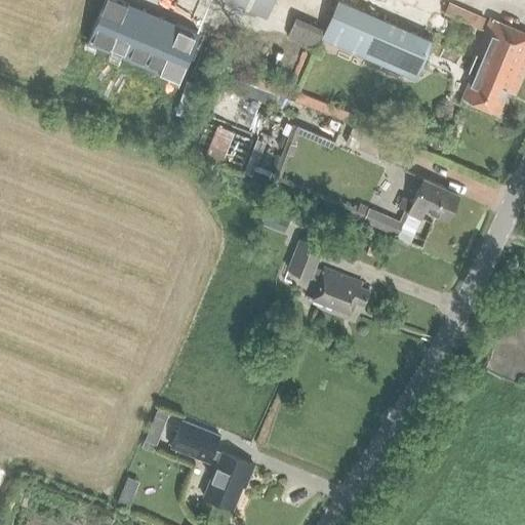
[(177,80),(198,33),(120,0),(105,0),(87,42),(177,80)]
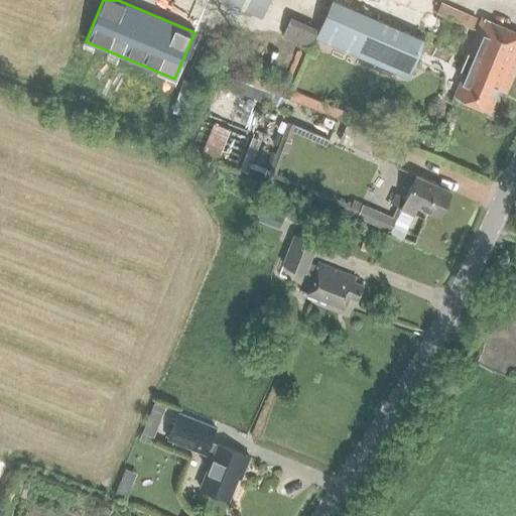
[(206,0),(261,22),(270,0),(206,0)]
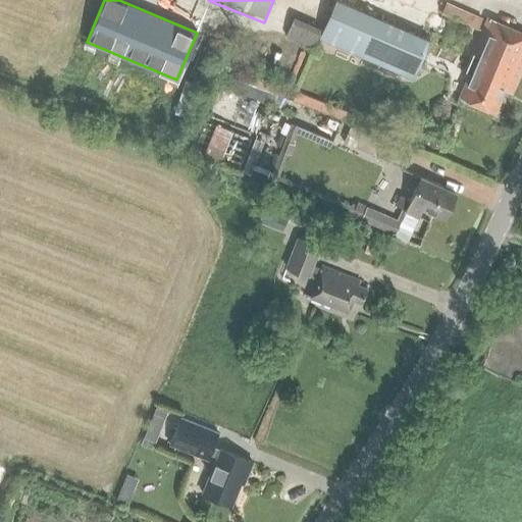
[(318,38),(412,80),(428,42),(334,1),(318,38)]
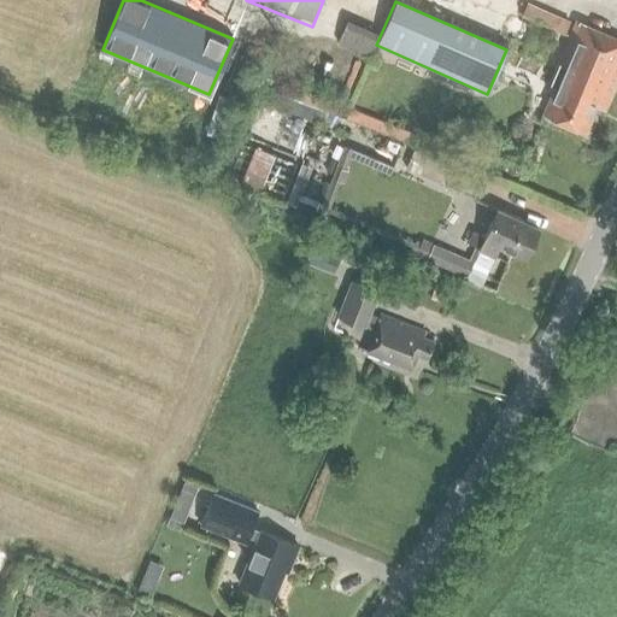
[(522,19),(564,37),(569,27),(527,9),(522,19)]
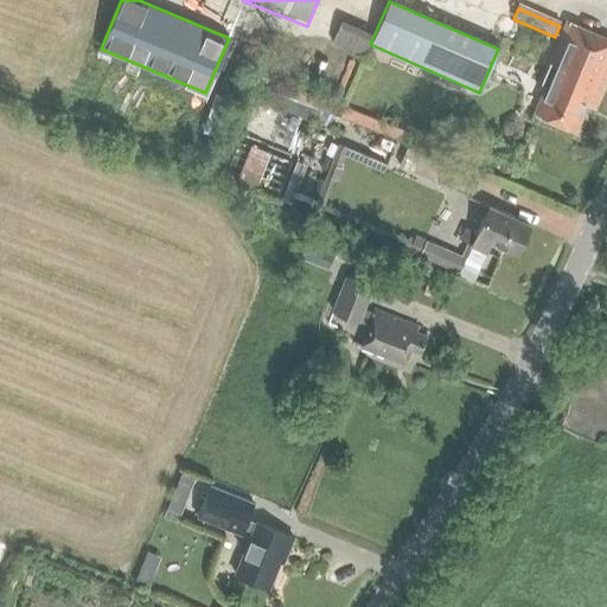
[(542,87),(547,89),(536,114),(576,132),(588,106),(595,109),(606,81),(606,42),(568,25),(542,87)]
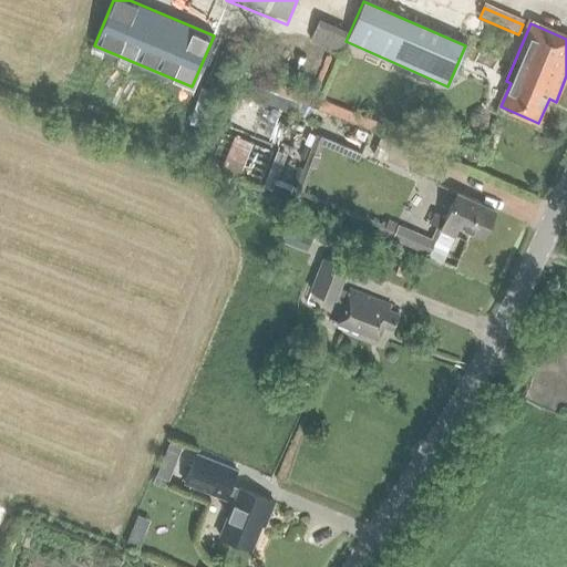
[(226,166),(245,169),(249,140),(230,137),(226,166)]
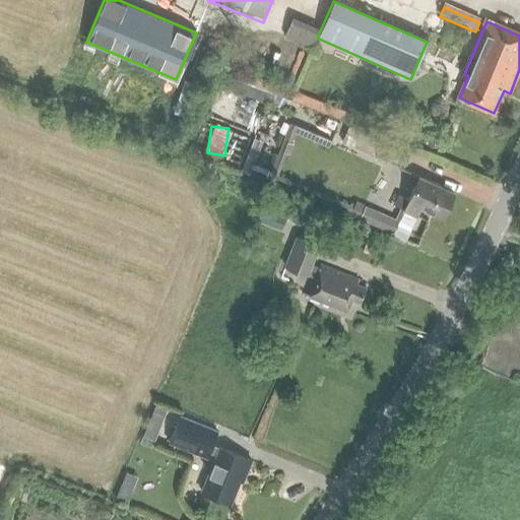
[(341,141),(375,155),(381,141),(347,127),(341,141)]
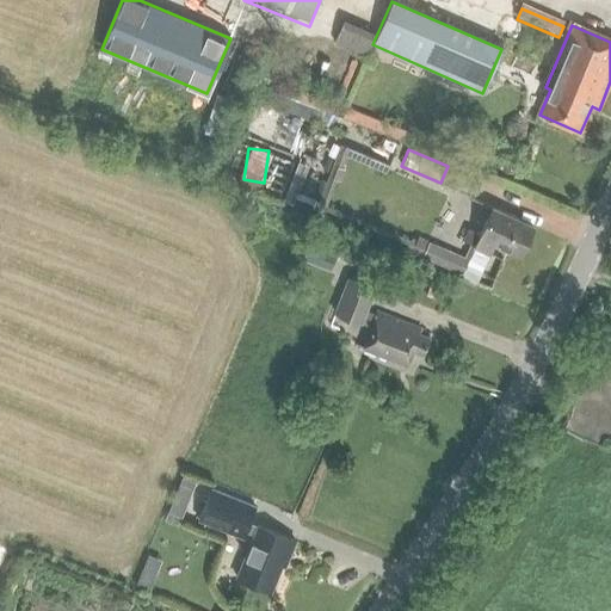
[(474,196),(480,179),(448,166),(440,183),(474,196)]
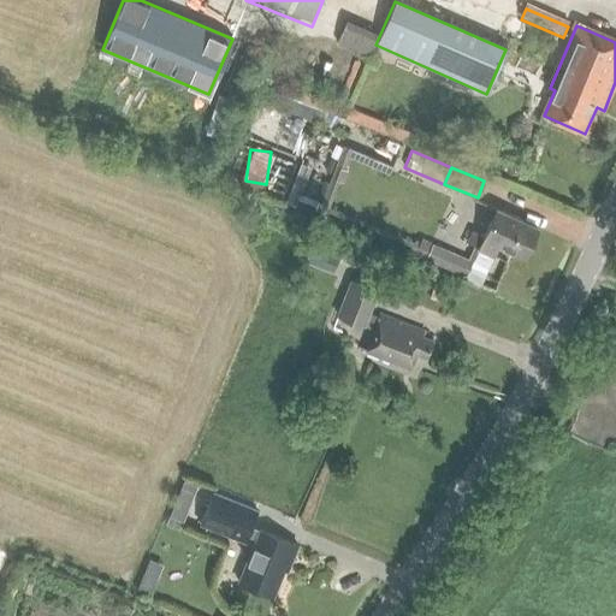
[(537,227),(495,211),(484,238),(471,234),(467,246),(477,249),(465,279),(481,286),(497,246),(525,256),(537,227)]
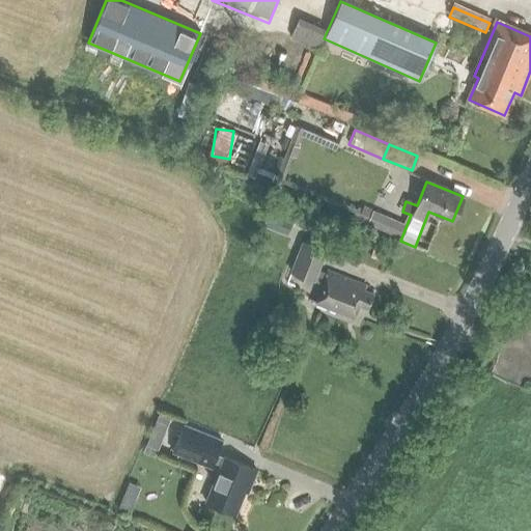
[(292,218),(268,208),(261,225),(286,234),(292,218)]
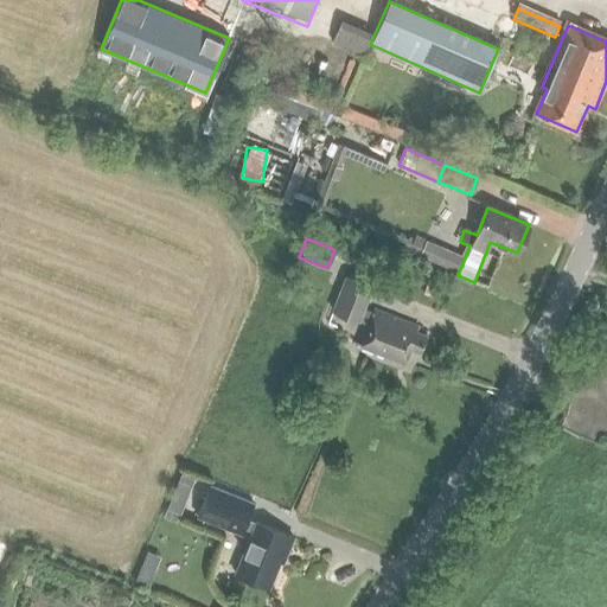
[(426,241),(419,255),(434,262),(440,248),(426,241)]
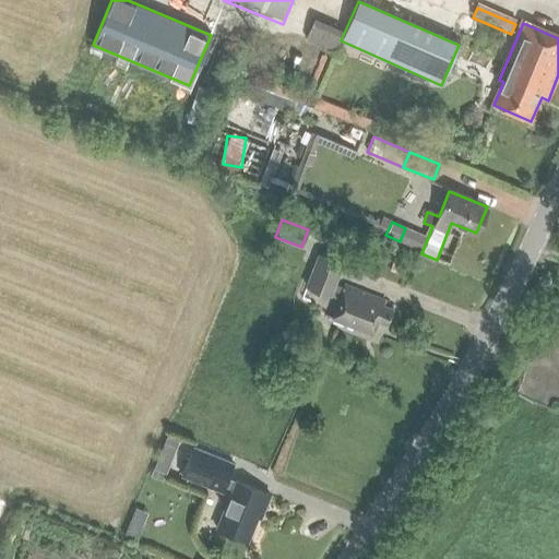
[(385,301),(345,286),(344,289),(335,286),(344,265),(320,256),(307,287),(331,297),(340,300),(332,320),(372,335),(378,322),(385,325),(392,309),(383,306),(385,301)]
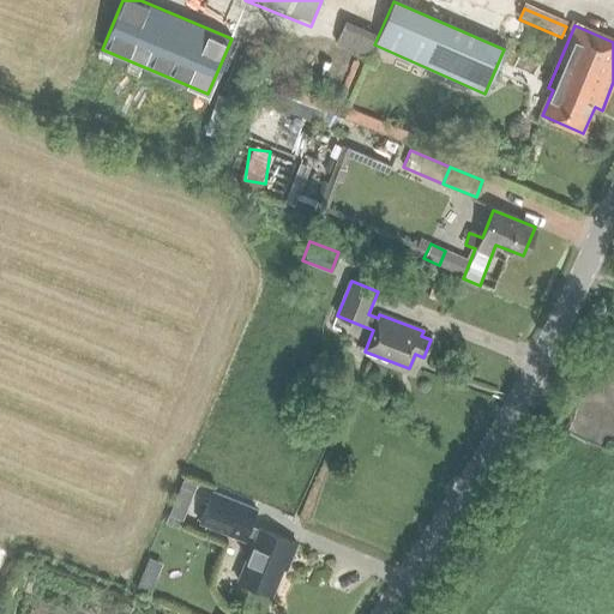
[(197,485),(182,479),(173,504),(186,510),(197,485)]
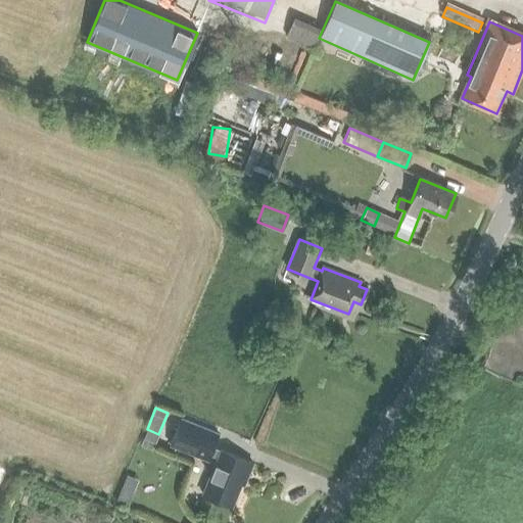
[(183,416),(172,442),(218,461),(202,497),(230,508),(242,477),(247,479),(253,465),(222,452),(221,452),(214,448),(221,431),(183,416)]
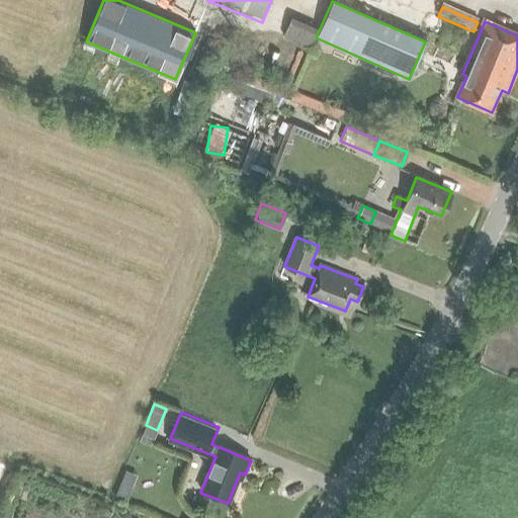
[(128,499),(137,472),(122,468),(115,495),(128,499)]
